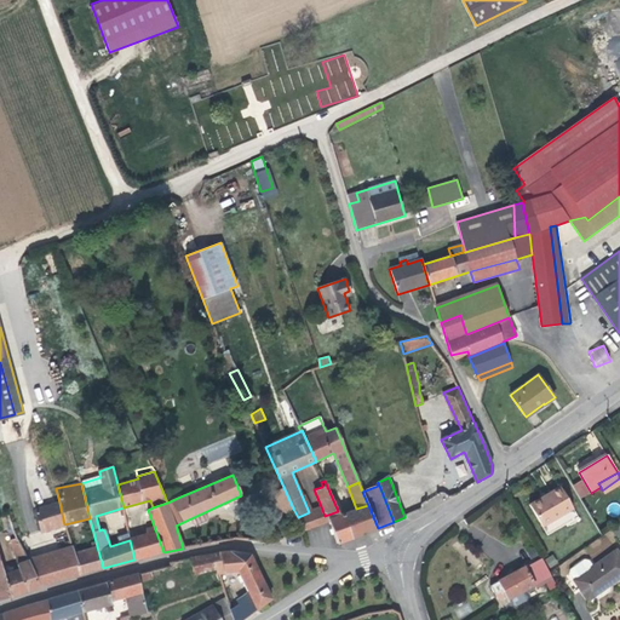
[(561,486),(529,505),(543,527),(574,507),(561,486)]
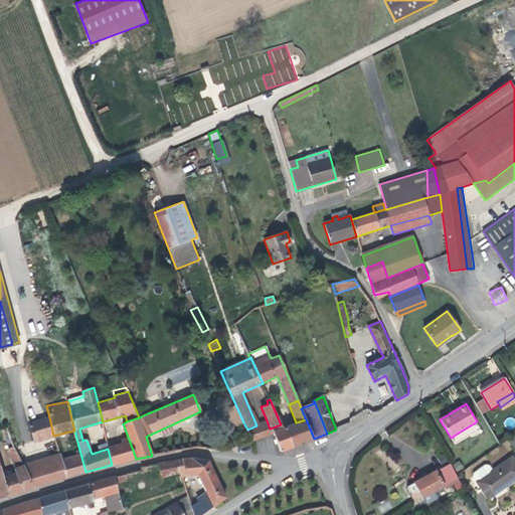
[(233,426),(243,422),(235,404),(225,409),(233,426)]
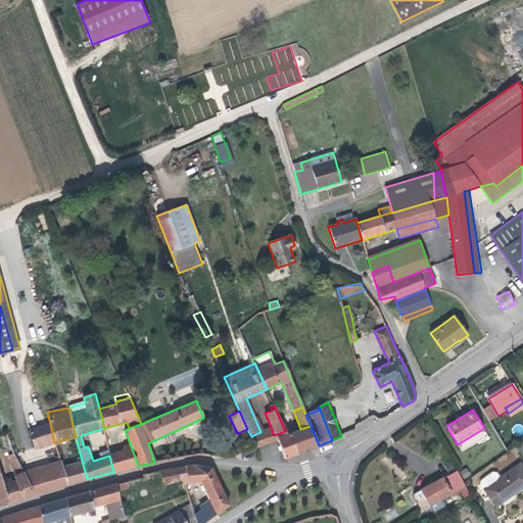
[(150,414),(139,419),(141,424),(152,419),(150,414)]
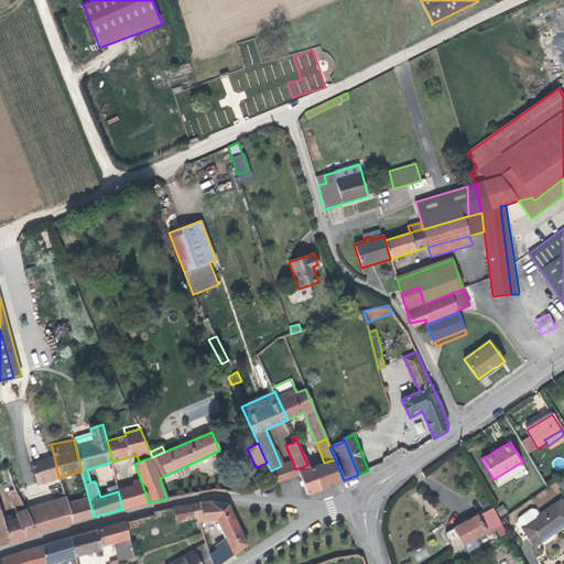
[(32,465),(38,484),(58,477),(54,457),(32,465)]
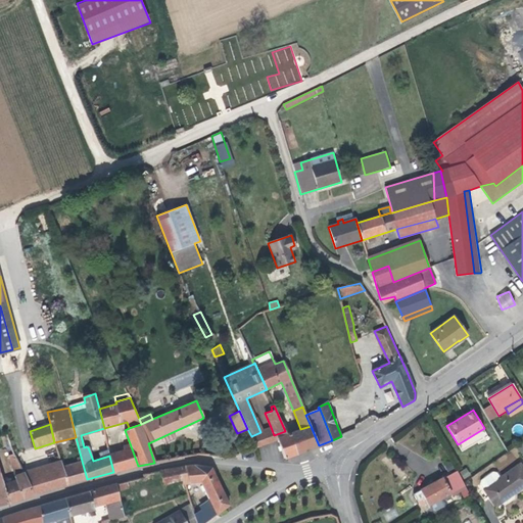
[(319,445),(311,426),(300,429),(289,433),(297,454),(319,445)]
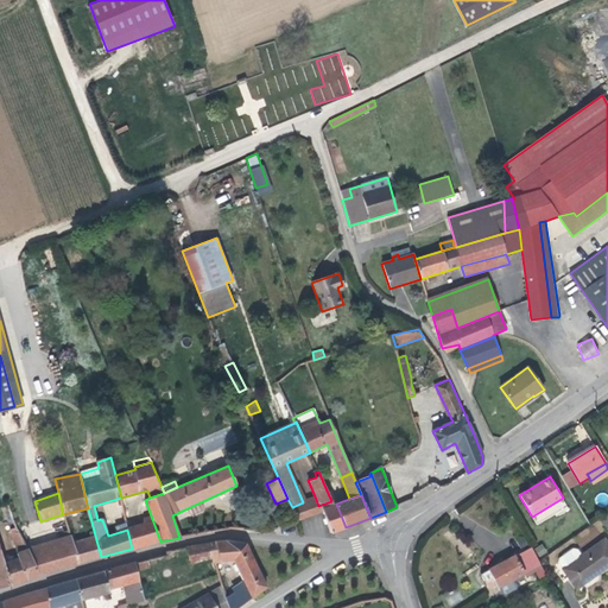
[(311,515),(323,511),(322,510),(321,507),(320,508),(318,506),(315,496),(304,501),(311,515)]
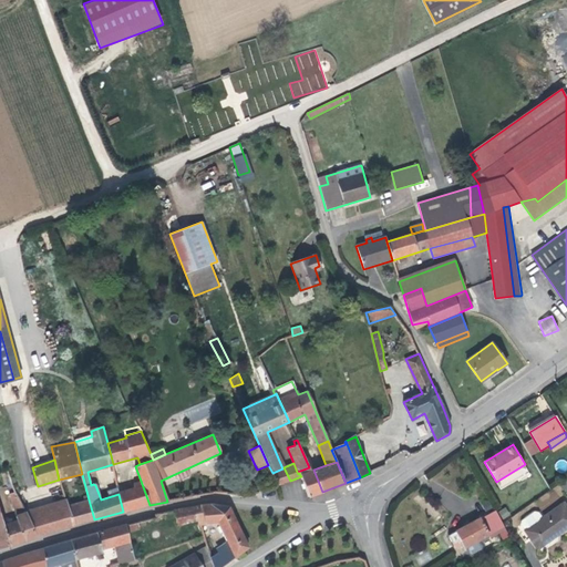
[(282,468),(272,473),(278,485),(290,481),(284,467),(282,468)]
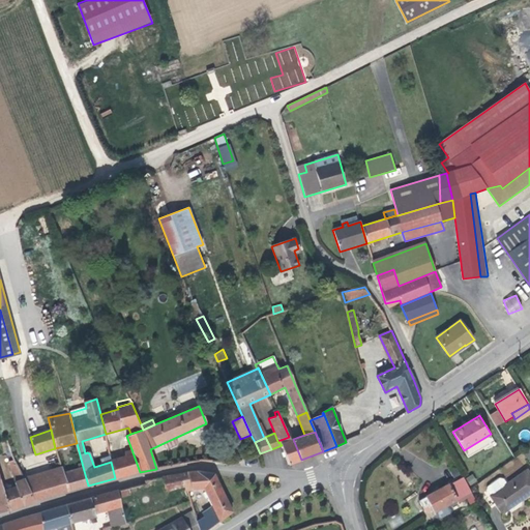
[(291,440),(281,444),(282,445),(288,465),(301,460),(293,439),(291,440)]
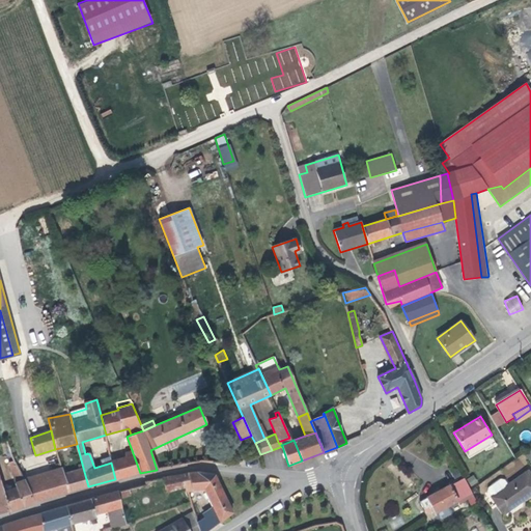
[(127,457),(111,463),(115,479),(115,480),(140,473),(132,450),(126,452),(127,457)]
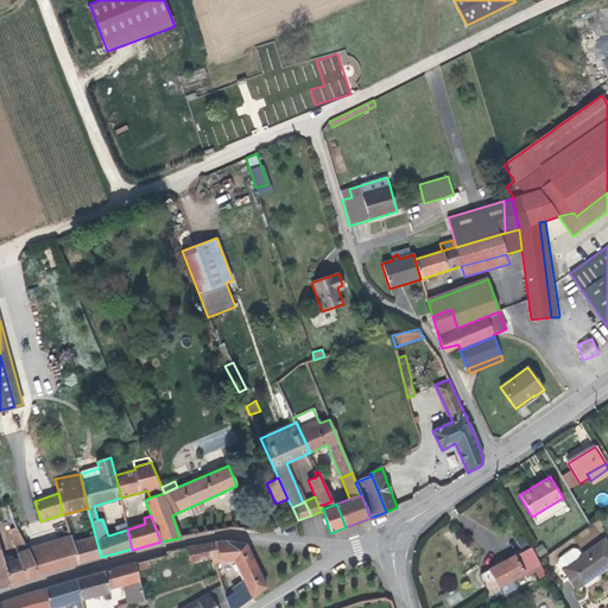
[(4,563),(11,586),(27,580),(26,578),(39,575),(29,549),(16,527),(10,529),(19,557),(4,563)]
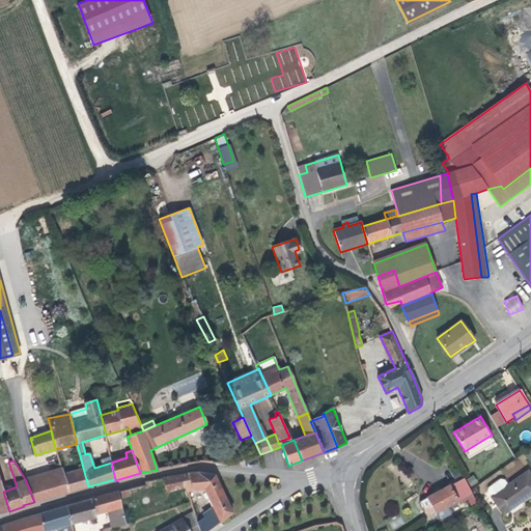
[(25,479),(34,502),(63,494),(67,492),(63,474),(62,468),(25,479)]
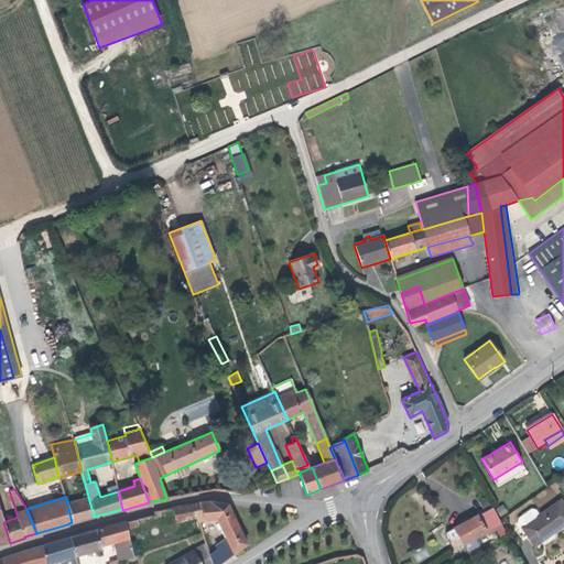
[(67,503),(72,522),(94,517),(88,497),(67,503)]
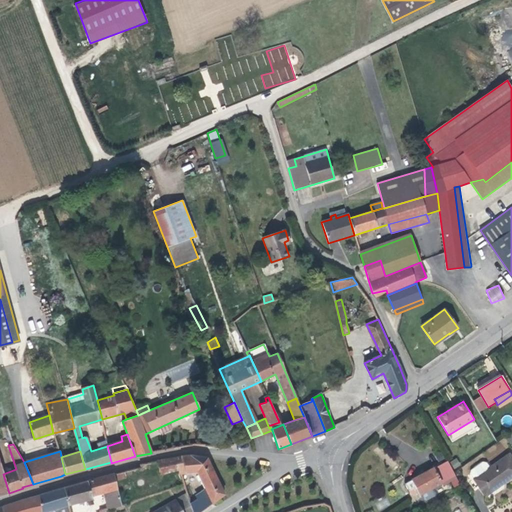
[(471,470),(470,474),(485,495),(511,476),(511,458),(509,454),(490,468),(486,462),(482,461),(471,470)]
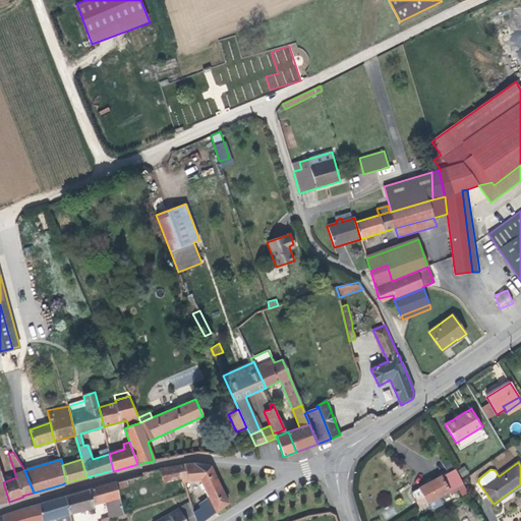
[(205,506),(193,513),(195,520),(204,520),(228,503),(211,466),(192,463),(183,464),(187,477),(182,478),(183,482),(199,479),(210,500),(204,503),(205,506)]
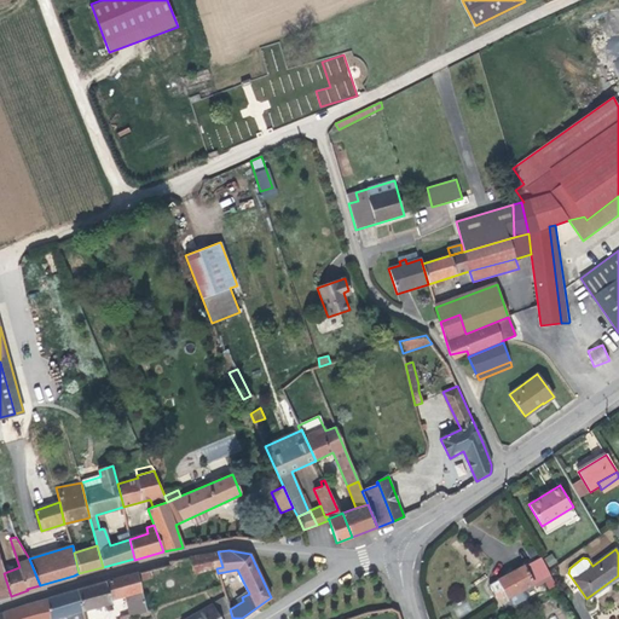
[(217,568),(223,567),(218,551),(190,557),(195,573),(217,568)]
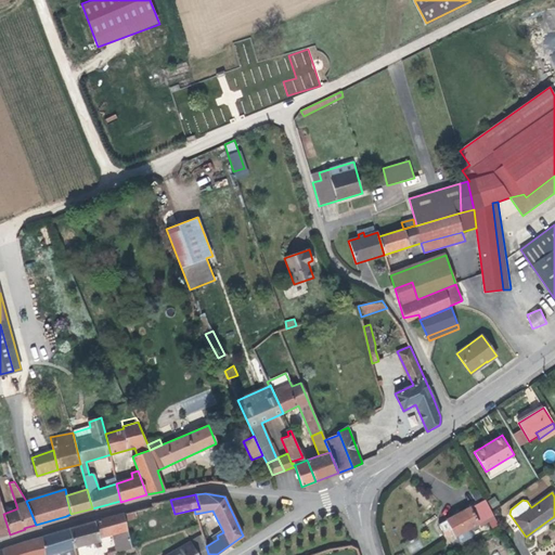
[(493,514),(486,499),(461,513),(460,511),(455,513),(456,515),(440,524),(447,536),(451,533),(452,534),(454,533),(455,536),(456,534),(465,530),(467,533),(470,531),(480,527),(478,523),(493,514)]
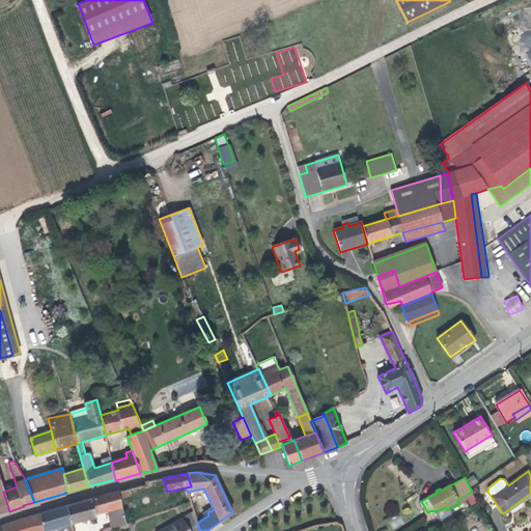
[(3,492),(0,482),(0,513),(9,511),(3,492)]
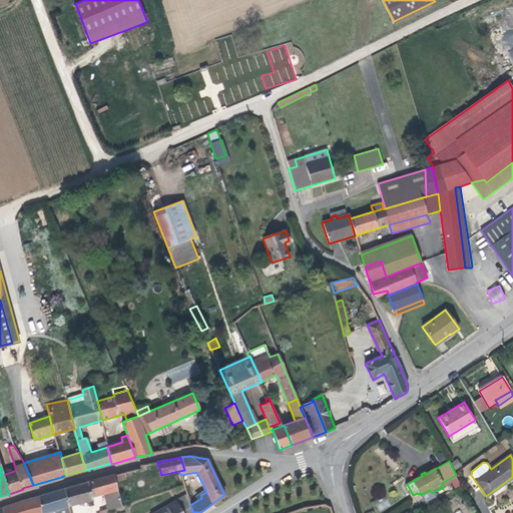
[(115,482),(127,479),(125,472),(114,475),(115,482)]
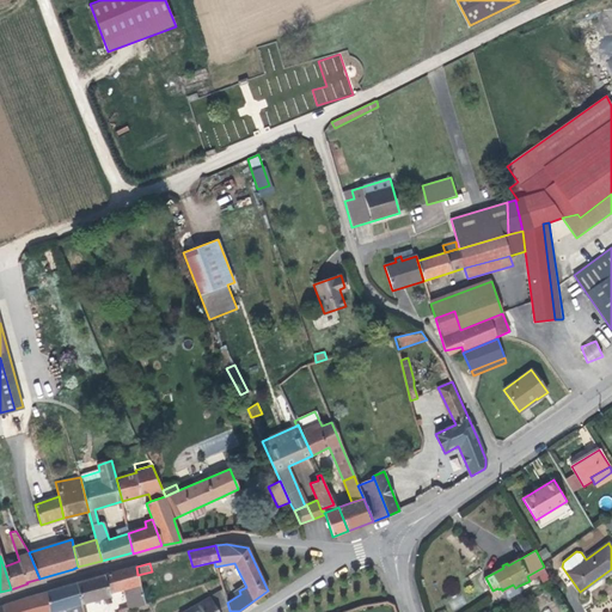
[(136,567),(115,571),(77,583),(81,604),(104,598),(106,604),(111,603),(109,593),(124,588),(129,609),(145,605),(138,575),(136,567)]
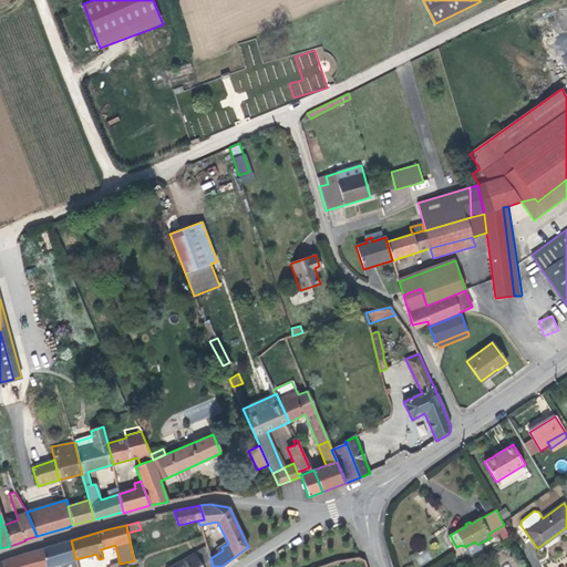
[(491,538),(506,529),(504,525),(488,534),(491,538)]
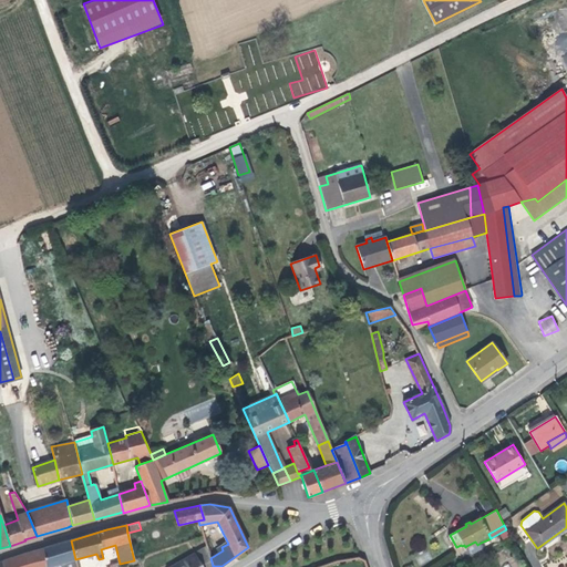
[(3,560),(4,566),(51,566),(63,564),(64,566),(76,566),(75,559),(71,540),(3,560)]
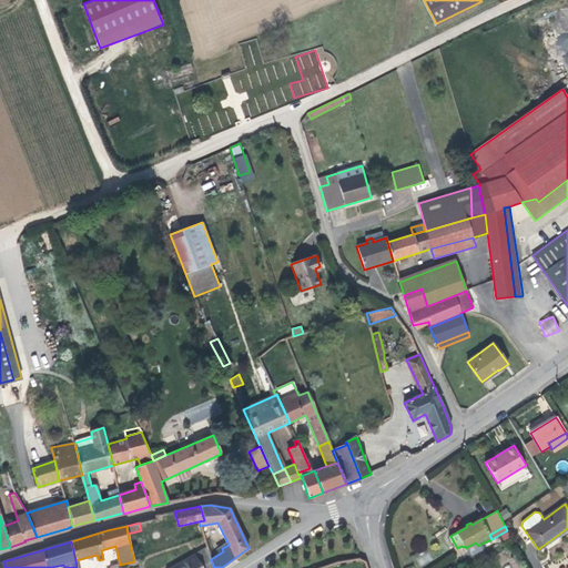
[(484,547),(482,544),(478,546),(476,543),(467,547),(472,554),(474,555),(483,550),(484,547)]
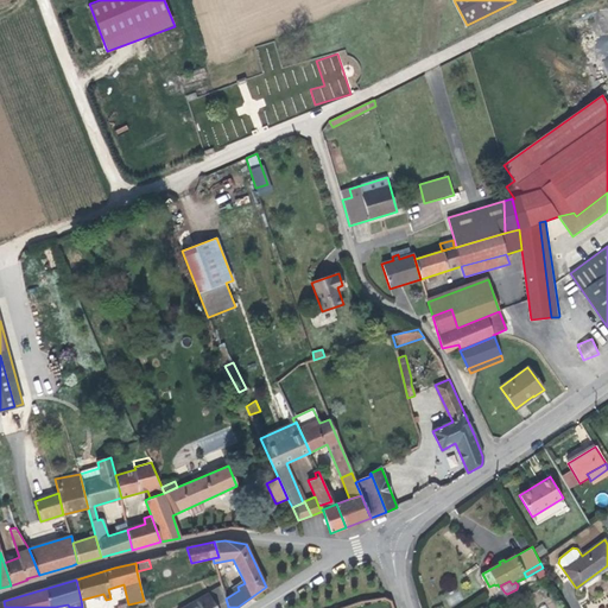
[(228,607),(226,599),(221,586),(183,607),(228,607)]
